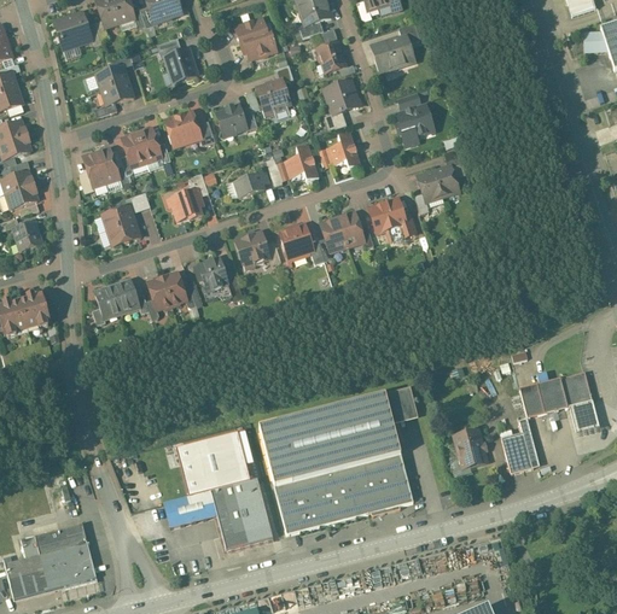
[(100,0),(98,1),(98,0),(97,0),(103,19),(105,27),(106,27),(121,22),(112,0),(100,0)]
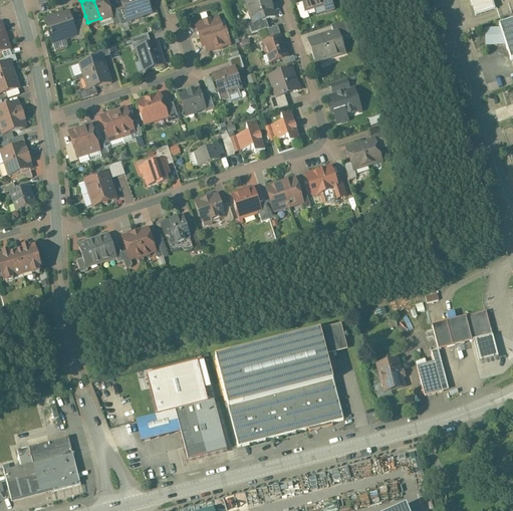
[(93,0),(100,18),(111,14),(112,14),(110,8),(107,0),(93,0)]
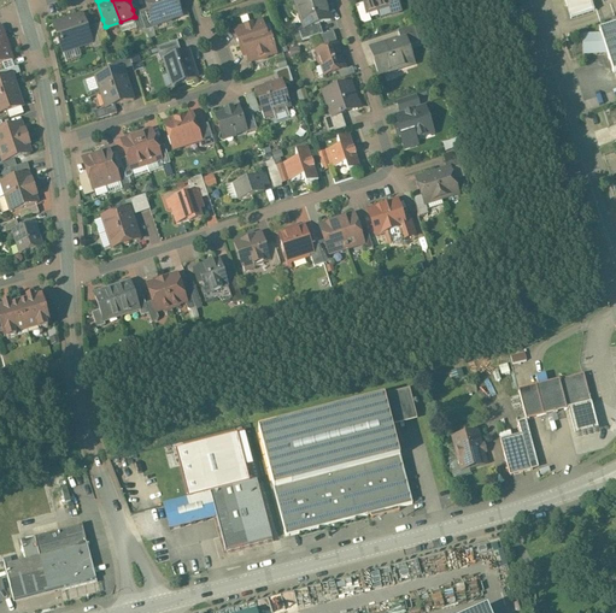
[(146,0),(148,6),(150,11),(153,11),(156,19),(157,19),(170,15),(171,17),(182,13),(177,0),(146,0)]
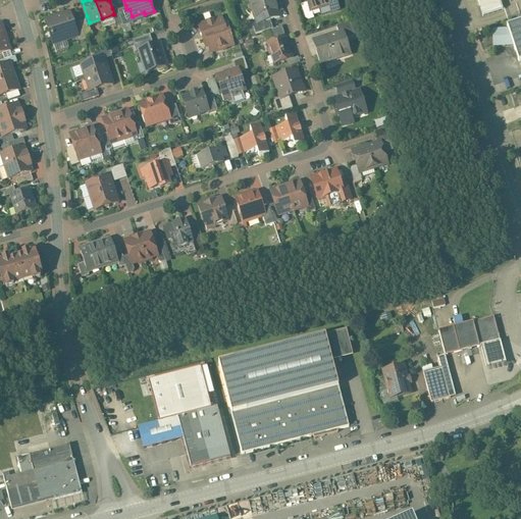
[(252,0),(258,21),(270,17),(280,14),(277,7),(278,5),(277,0),(252,0)]
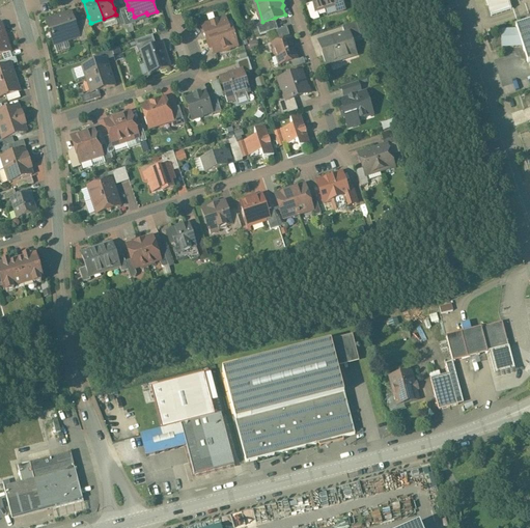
[(313,0),(316,8),(340,0),(313,0)]
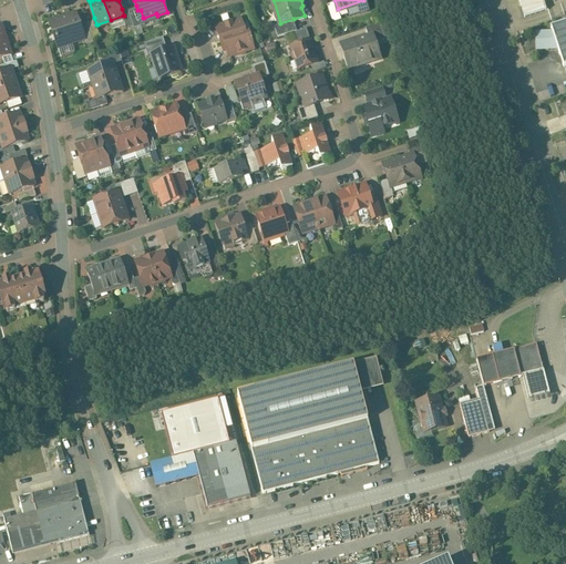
[(523,0),(527,11),(548,3),(546,0),(523,0)]
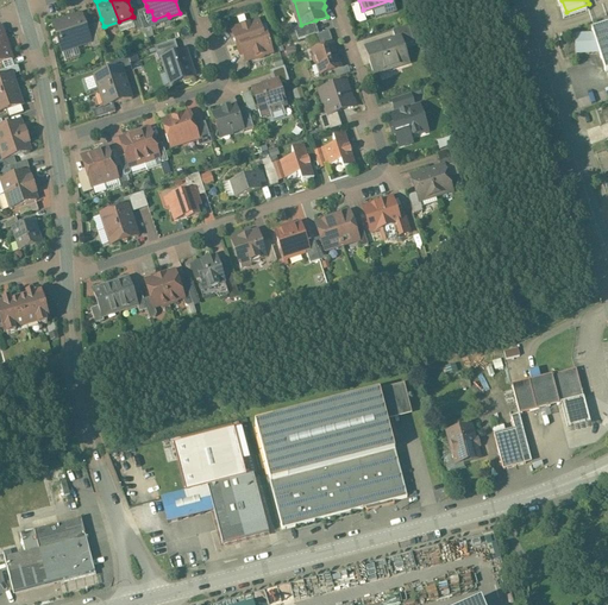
[(151,11),(148,11),(146,6),(139,8),(144,25),(145,27),(156,24),(155,19),(154,19),(151,11)]
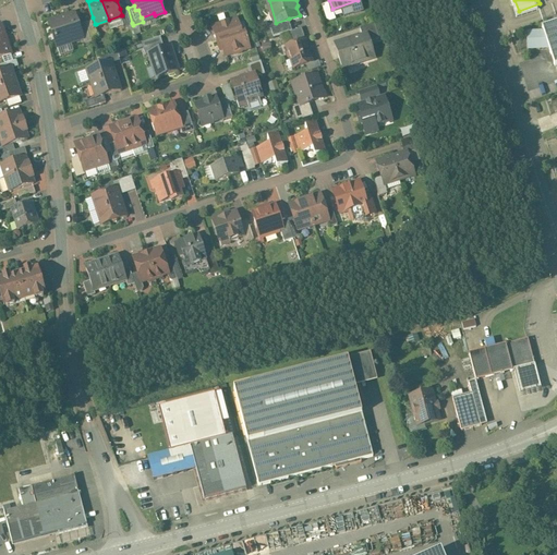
[(126,7),(120,9),(122,15),(121,15),(124,25),(132,23),(128,8),(126,7)]
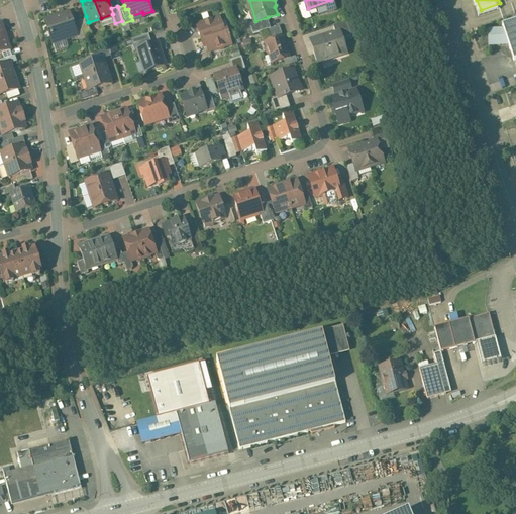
[(65,11),(45,17),(52,35),(56,34),(58,39),(76,33),(77,33),(73,21),(74,21),(74,20),(72,14),(69,15),(66,13),(65,11)]
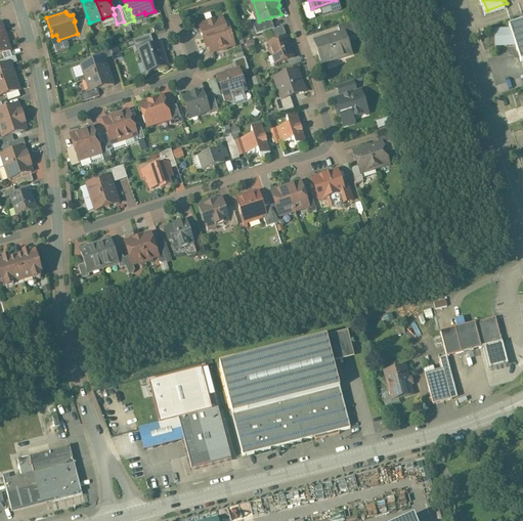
[(522,15),(509,22),(510,26),(516,43),(521,58),(522,57),(522,15)]
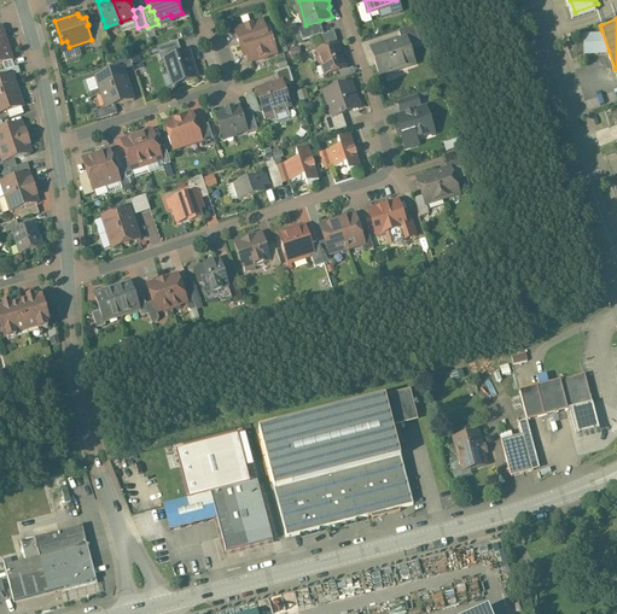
[(105,27),(103,19),(95,22),(102,40),(110,37),(106,27),(105,27)]
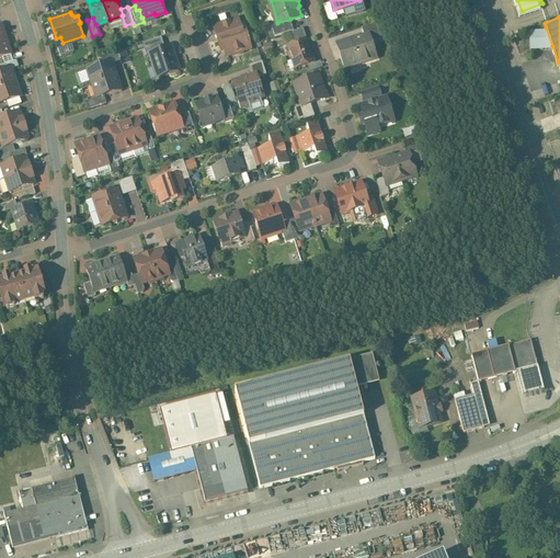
[(238,18),(230,20),(228,19),(224,21),(223,23),(214,25),(219,40),(243,32),(238,18)]
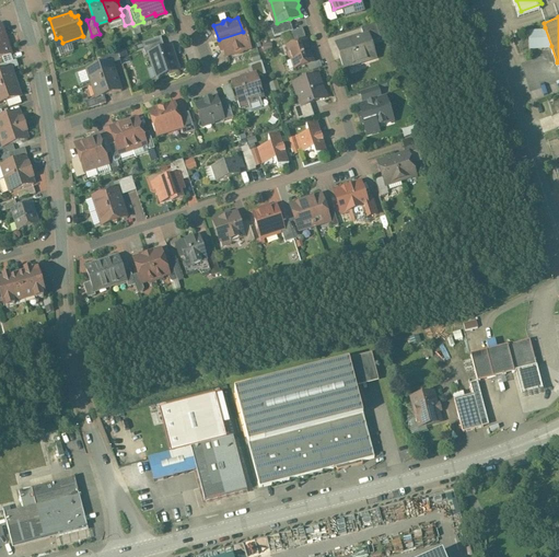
[(290,19),(277,23),(271,24),(275,34),(293,27),(290,19)]
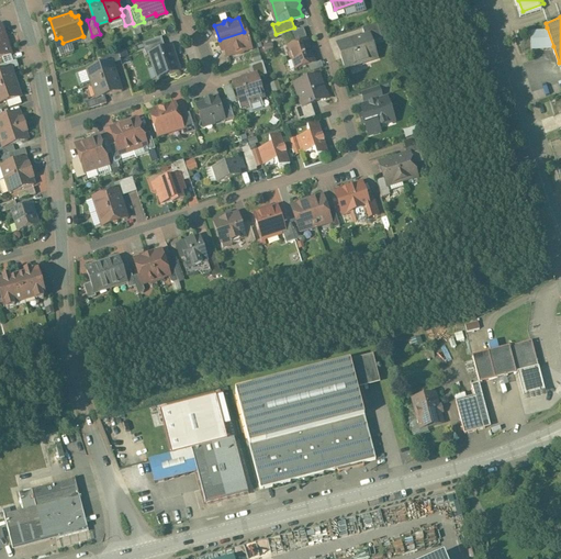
[(87,20),(80,22),(80,23),(79,23),(83,36),(82,36),(85,42),(93,38),(92,36),(87,20)]
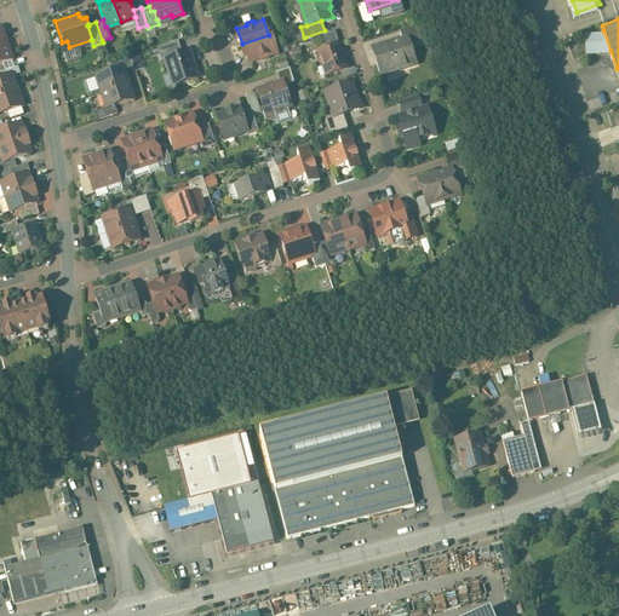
[(417,22),(400,28),(403,38),(408,36),(411,44),(422,40),(417,22)]
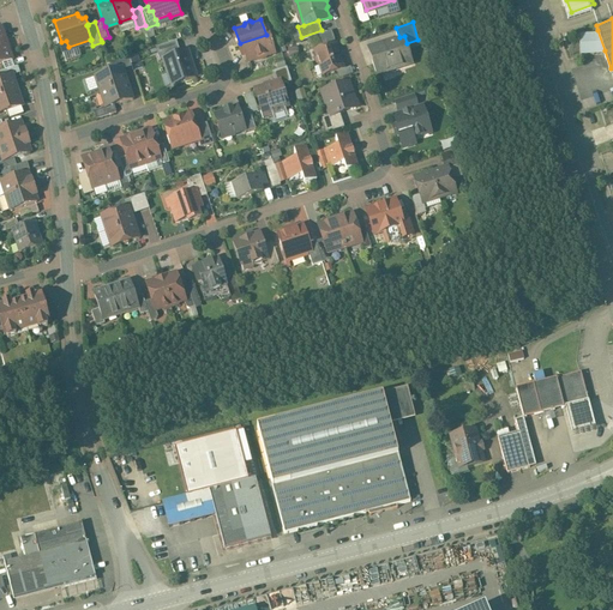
[(332,28),(318,32),(323,46),(337,41),(332,28)]
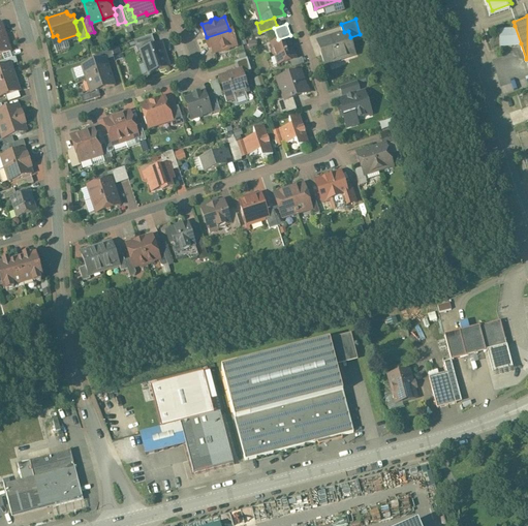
[(521,43),(515,26),(499,27),(499,44),(521,43)]
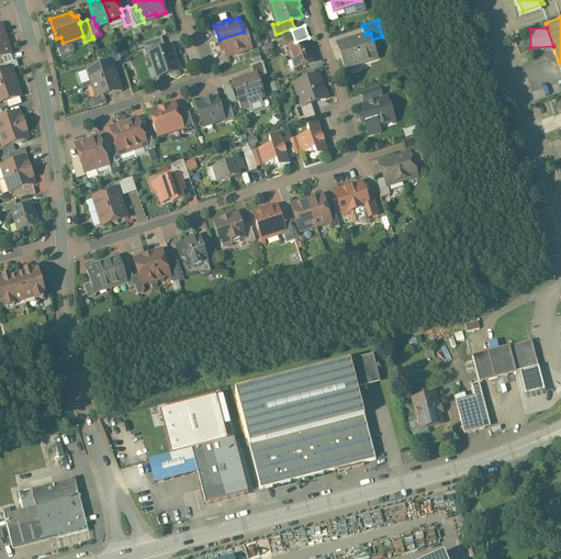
[(244,32),(220,40),(222,47),(225,46),(227,54),(236,51),(237,52),(243,51),(243,48),(251,45),(247,31),(244,32)]
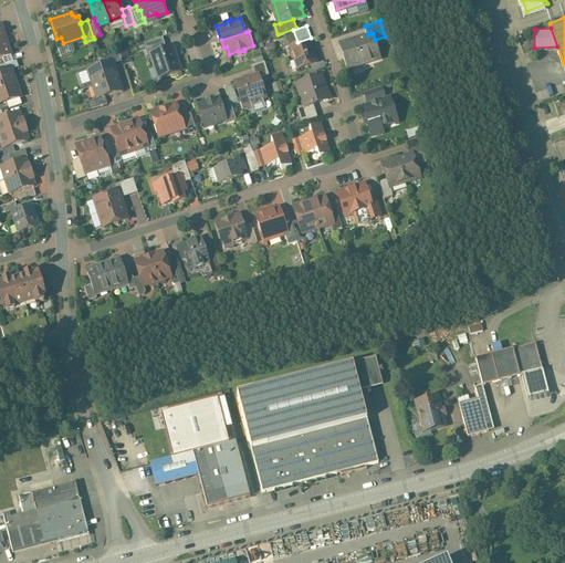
[(358,37),(358,35),(352,38),(352,39),(341,42),(348,65),(380,55),(375,40),(373,33),(368,34),(365,35),(365,34),(358,37)]
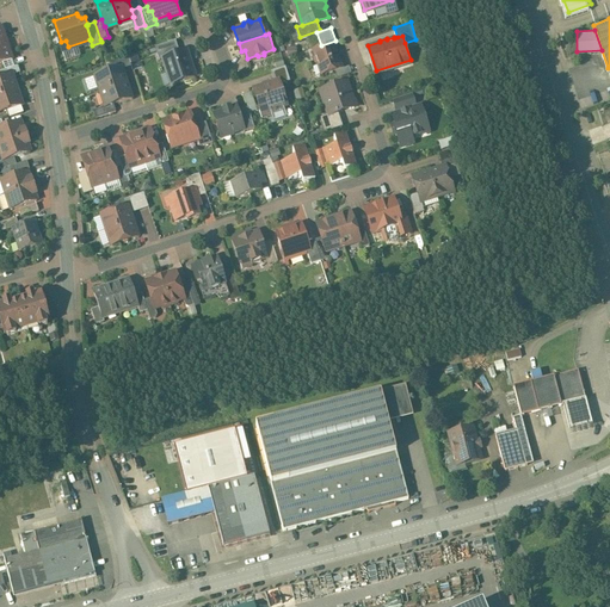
[(176,37),(155,44),(160,57),(164,56),(164,55),(180,50),(176,37)]
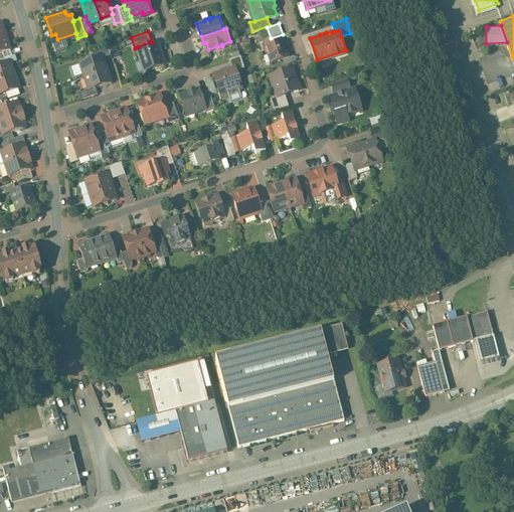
[(0,35),(0,50),(11,47),(6,34),(0,35)]
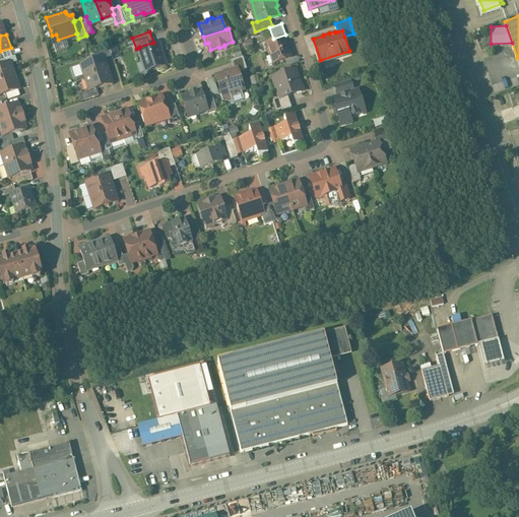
[(273,39),(266,41),(266,42),(267,41),(269,46),(268,48),(269,52),(271,52),(271,53),(274,52),(277,61),(293,56),(292,55),(290,56),(284,36),(285,35),(273,39)]
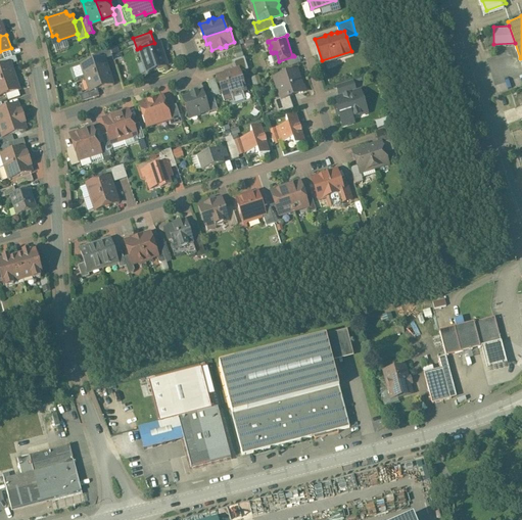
[(68,39),(58,42),(60,47),(69,44),(68,39)]
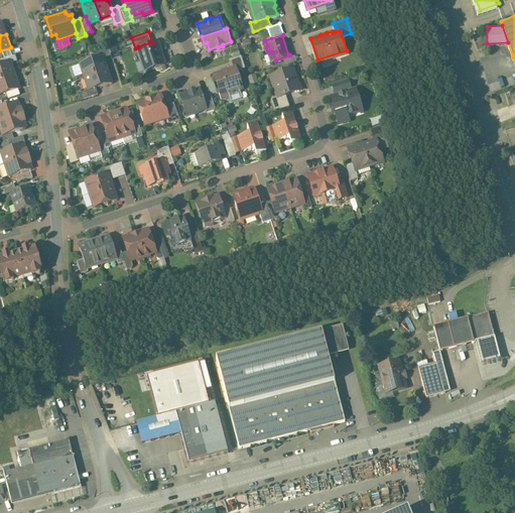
[(152,42),(138,46),(138,47),(143,61),(145,60),(147,68),(165,61),(157,40),(152,42)]
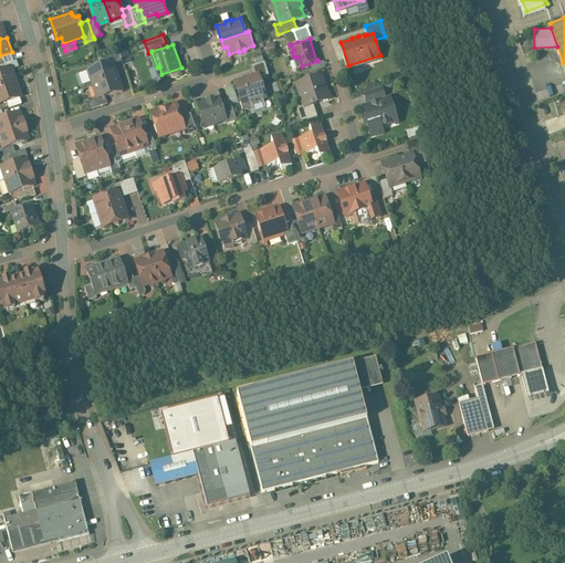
[(114,60),(89,68),(89,69),(90,68),(94,82),(117,74),(112,61),(114,60)]
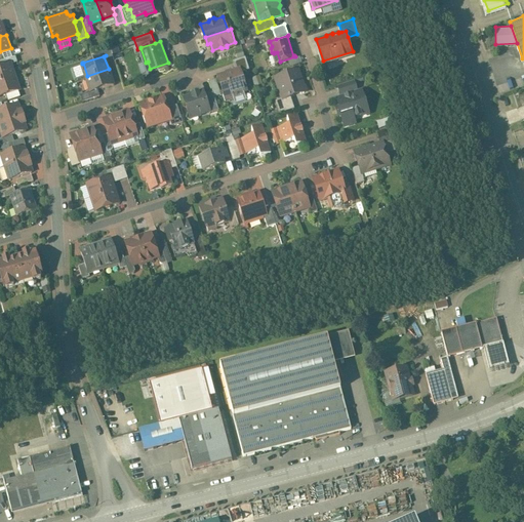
[(245,55),(233,58),(236,69),(239,68),(240,69),(248,66),(249,68),(245,55)]
